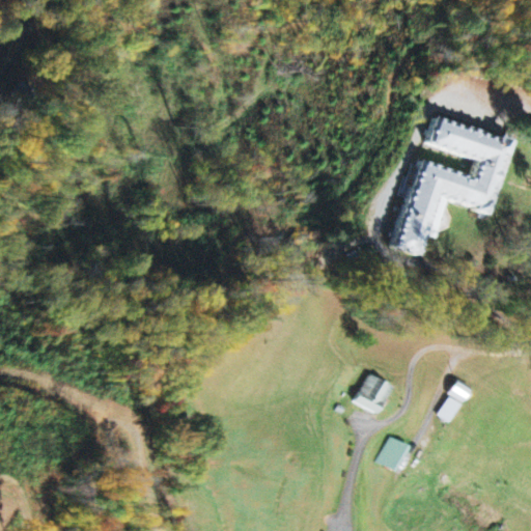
[(390,245),(420,158),(472,175),(479,156),(428,139),(437,115),(515,142),(491,215),(440,197),(419,255),(390,245)]
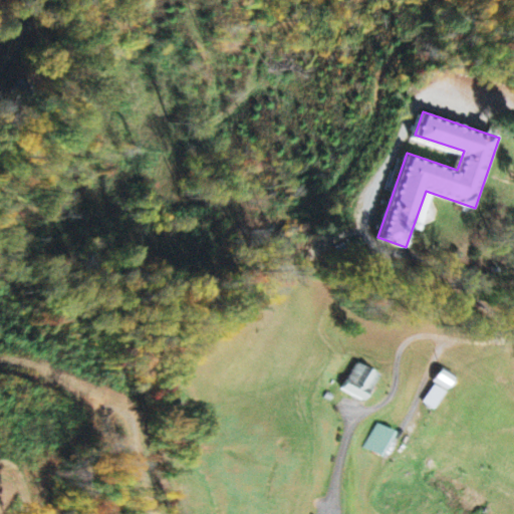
[(362,403),(378,376),(357,364),(341,390),(362,403)]
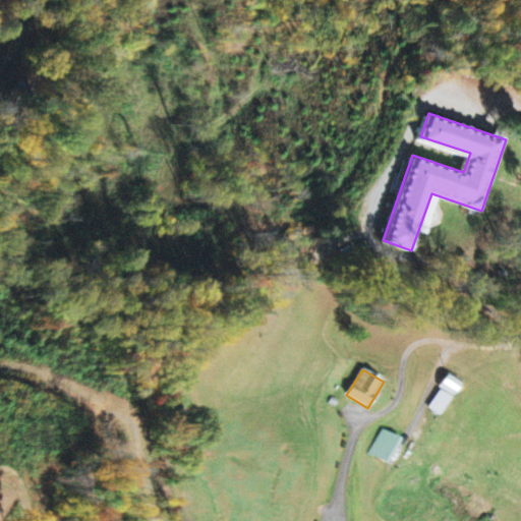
[(461,383),(447,374),(439,389),(453,397),(461,383)]
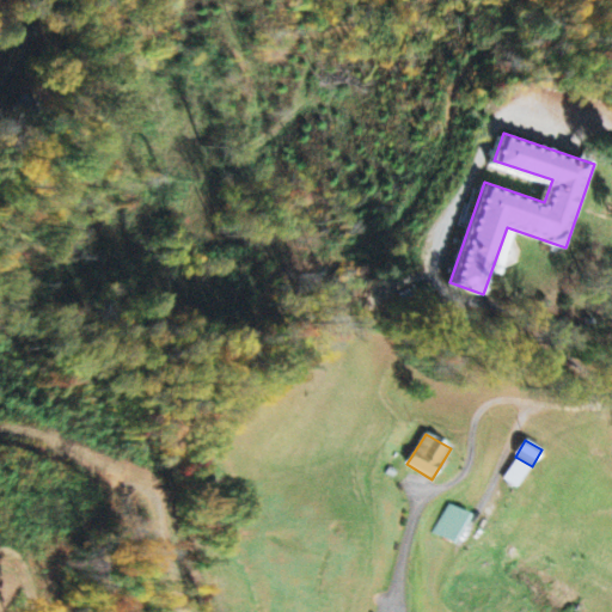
[(506,482),(520,489),(530,466),(515,460),(506,482)]
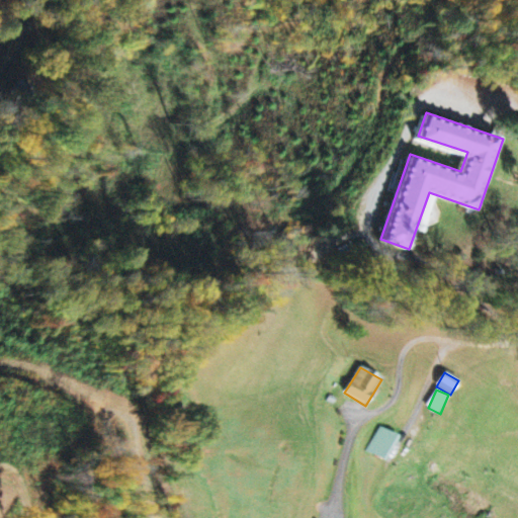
[(369,453),(389,462),(400,437),(381,428),(369,453)]
